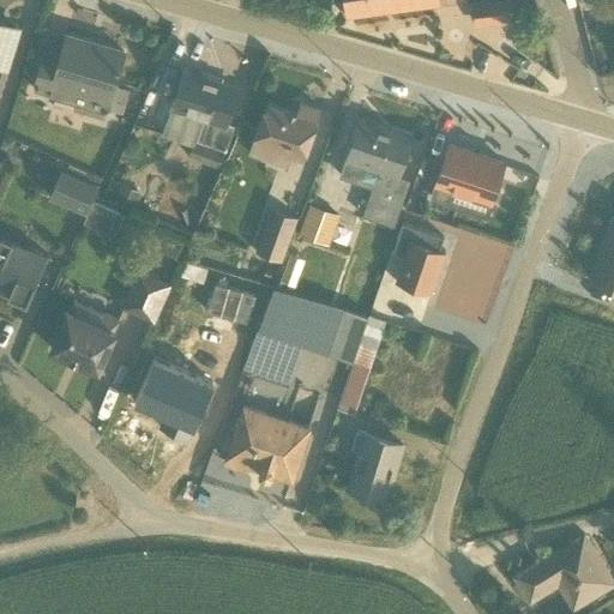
[(342,0),(345,18),(452,2),(451,0),(342,0)]
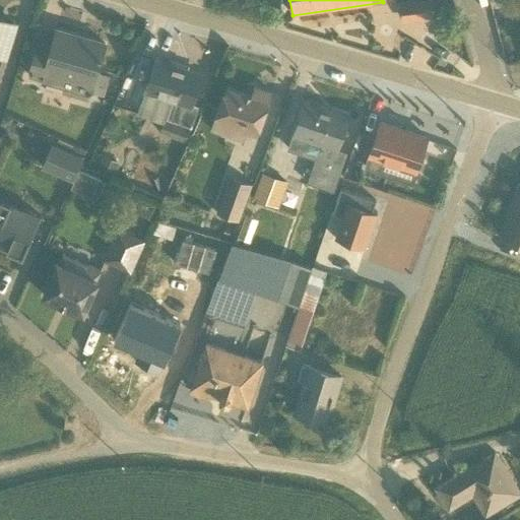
[(406,0),(399,1),(401,23),(434,20),(433,15),(447,14),(444,0),(406,0)]
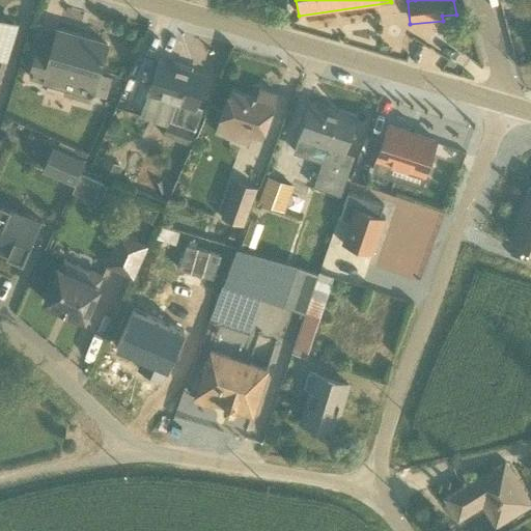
[(0,58),(4,59),(15,25),(0,20),(0,58)]
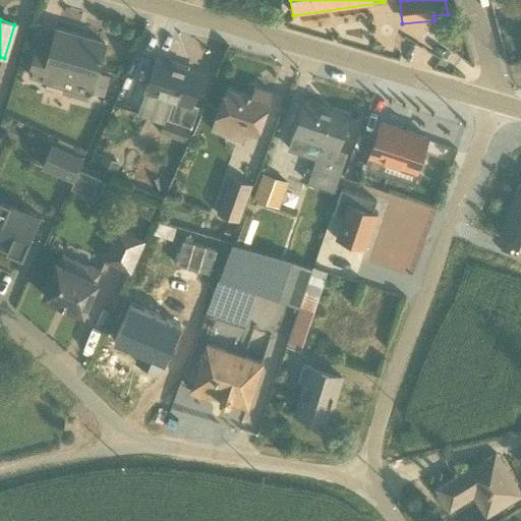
[(42,78),(42,80),(85,94),(87,91),(104,95),(109,75),(96,70),(104,44),(56,30),(55,33),(40,29),(26,73),(42,78)]
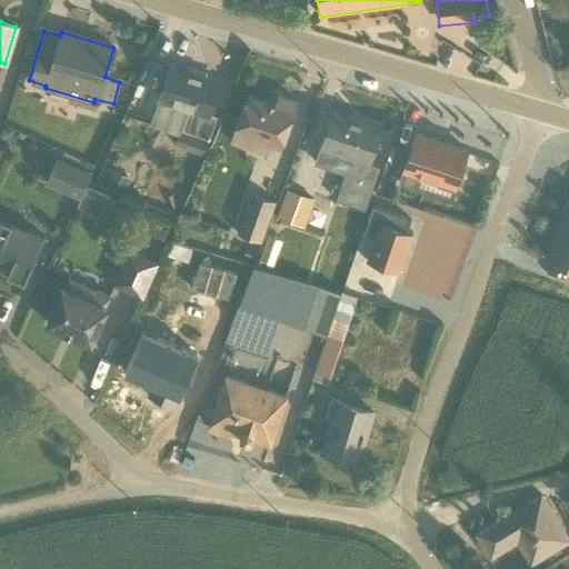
[(170,63),(148,125),(178,136),(180,130),(208,140),(217,117),(209,115),(219,85),(185,72),(186,69),(170,63)]
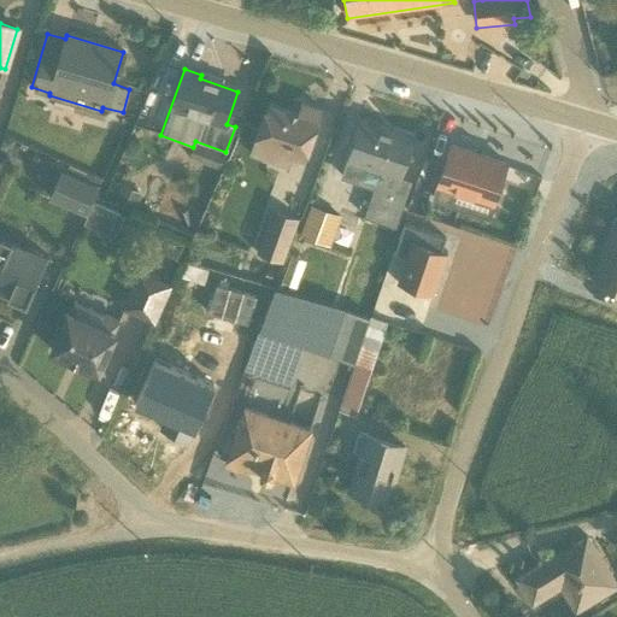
[(254,139),(248,154),(287,168),(292,158),(303,162),(322,111),(300,104),(297,115),(268,105),(266,109),(263,109),(252,137),(254,139)]
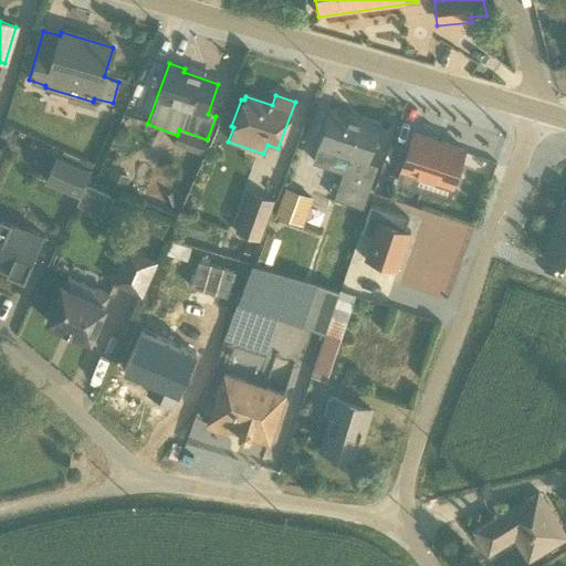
[(378,127),(331,112),(313,165),(342,174),(333,200),(363,210),(377,167),(366,164),(378,127)]
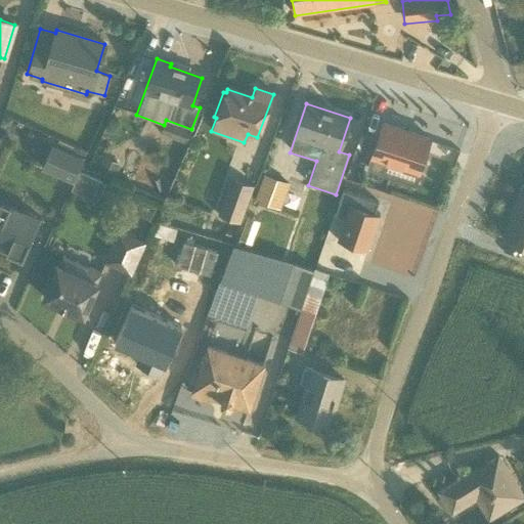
[(189,133),(165,124),(161,135),(185,144),(189,133)]
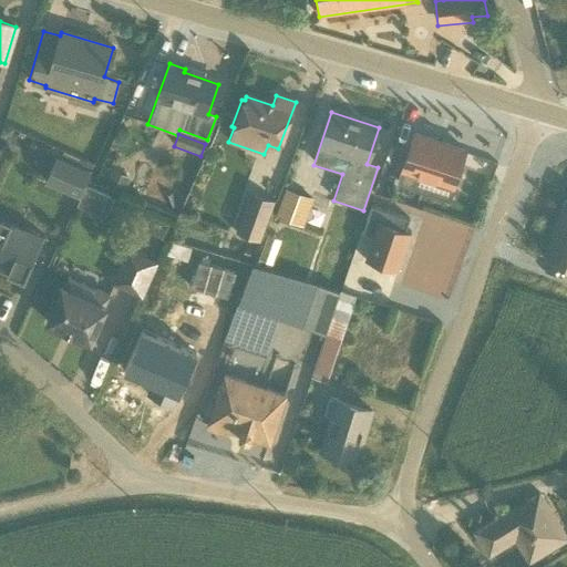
[(389,146),(383,162),(401,167),(395,184),(447,200),(464,151),(414,134),(413,135),(408,152),(389,146)]
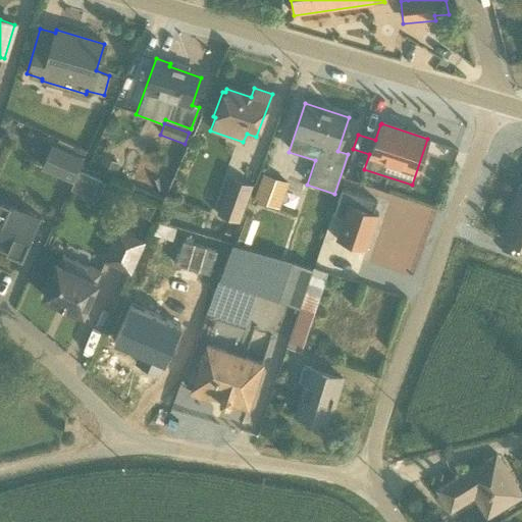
[(83,158),(52,144),(41,166),(71,181),(83,158)]
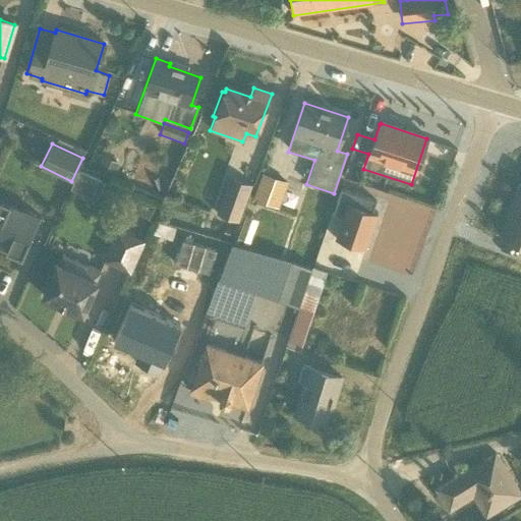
[(119,164),(102,156),(96,171),(113,178),(119,164)]
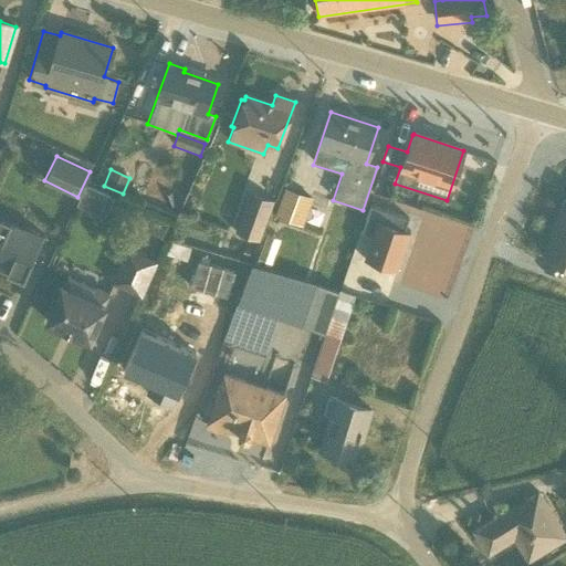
[(112,198),(85,186),(76,205),(103,217),(112,198)]
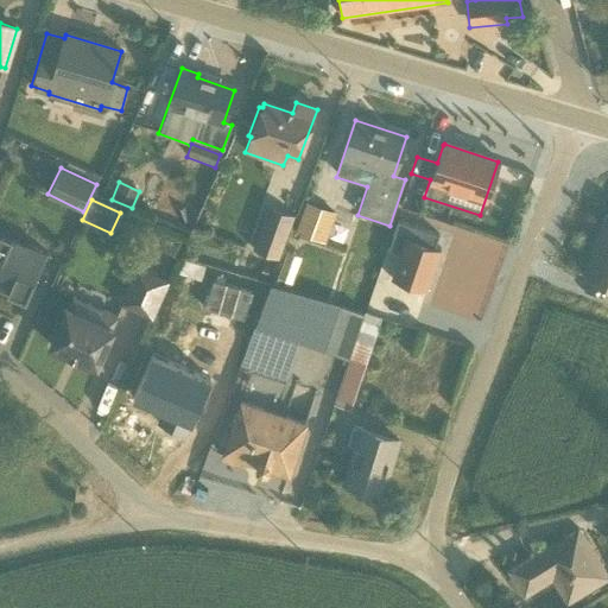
[(305,203),(295,232),(324,244),(336,214),(305,203)]
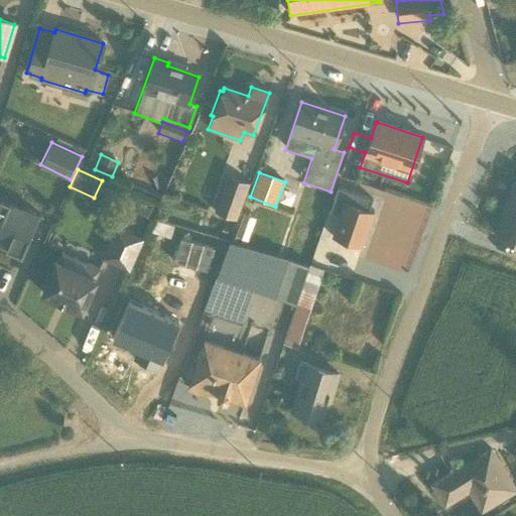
[(227,175),(214,212),(236,220),(249,183),(227,175)]
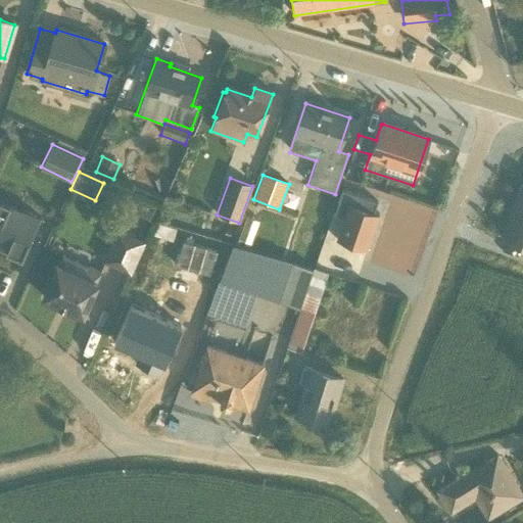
[(522,184),(521,184),(502,239),(522,246),(522,184)]
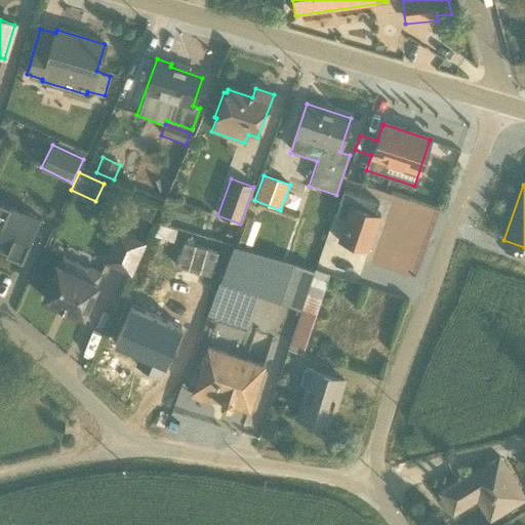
[(377,204),(342,192),(335,215),(346,219),(338,241),(367,250),(378,216),(373,214),(377,204)]
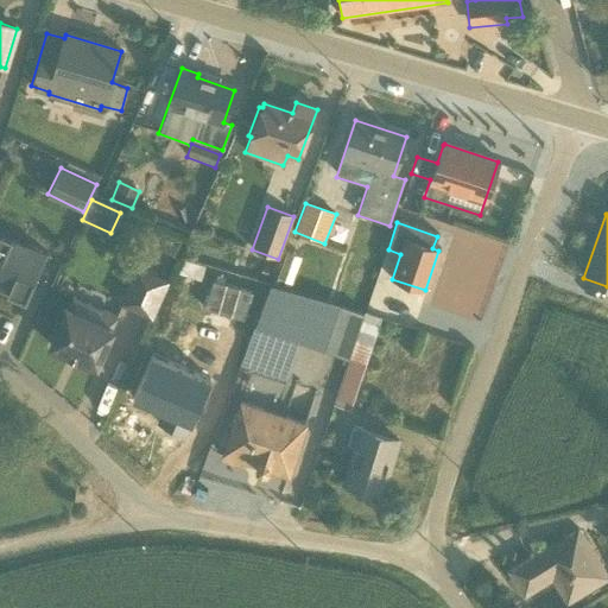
[(45,253),(0,233),(0,289),(25,301),(45,253)]
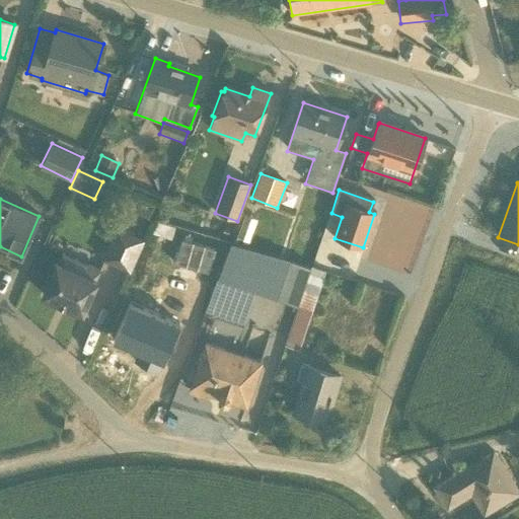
[(235,238),(248,242),(257,220),(244,215),(235,238)]
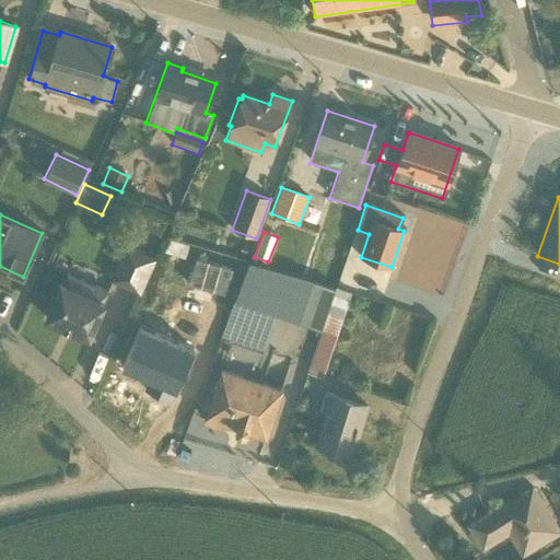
[(140,294),(155,259),(125,246),(108,280),(140,294)]
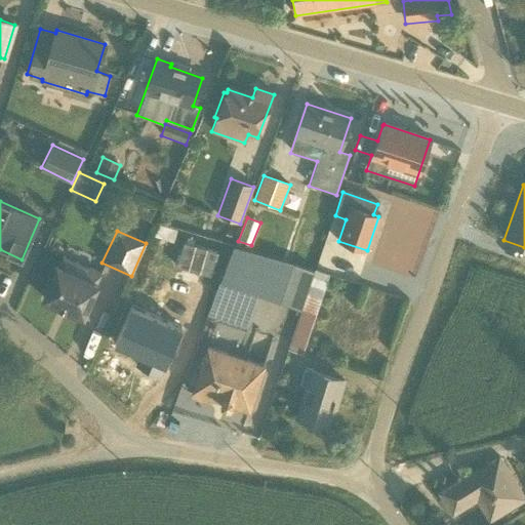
[(277,280),(283,259),(233,244),(227,266),(250,273),(277,280)]
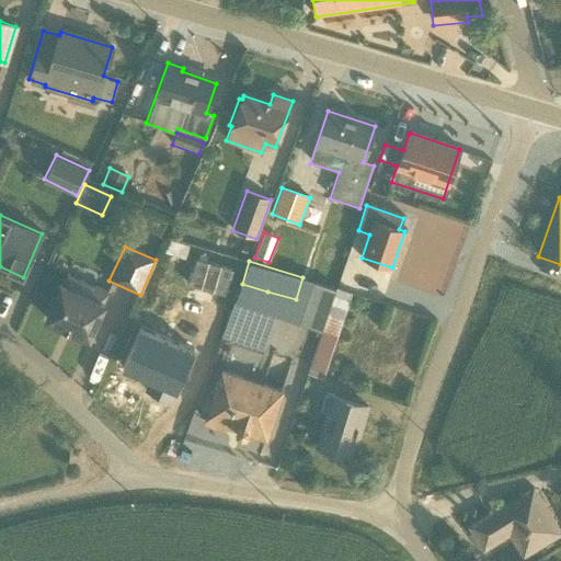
[(237,274),(225,270),(216,294),(228,299),(237,274)]
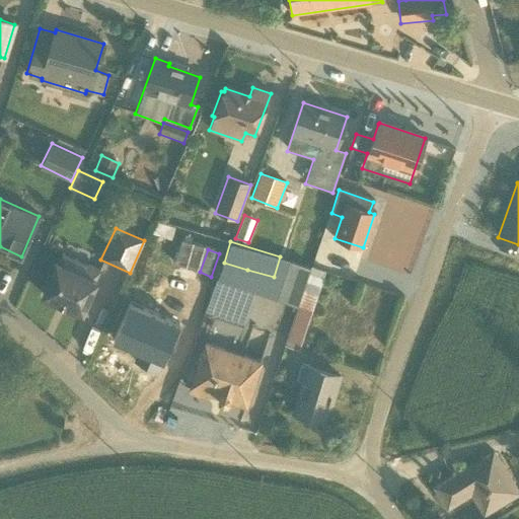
[(100,271),(61,252),(57,261),(55,260),(44,283),(45,284),(47,285),(42,295),(82,313),(97,279),(100,271)]
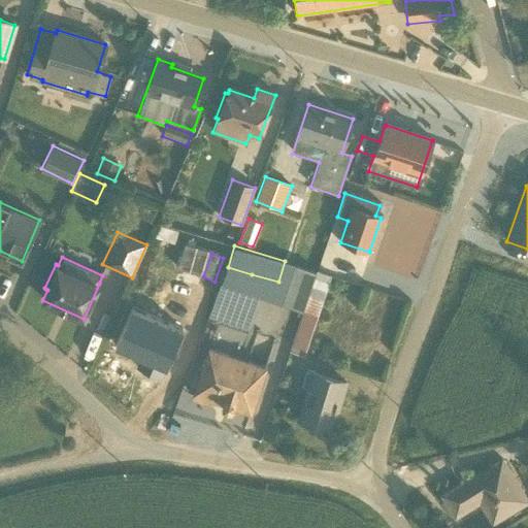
[(315,272),(294,265),(281,304),(302,311),(315,272)]
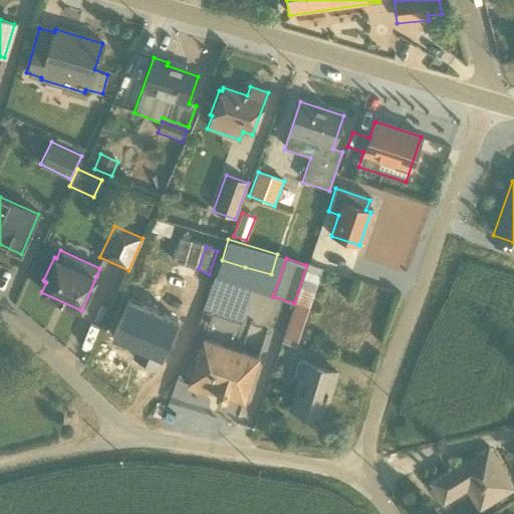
[(281,343),(294,348),(321,270),(307,265),(306,265),(281,343)]
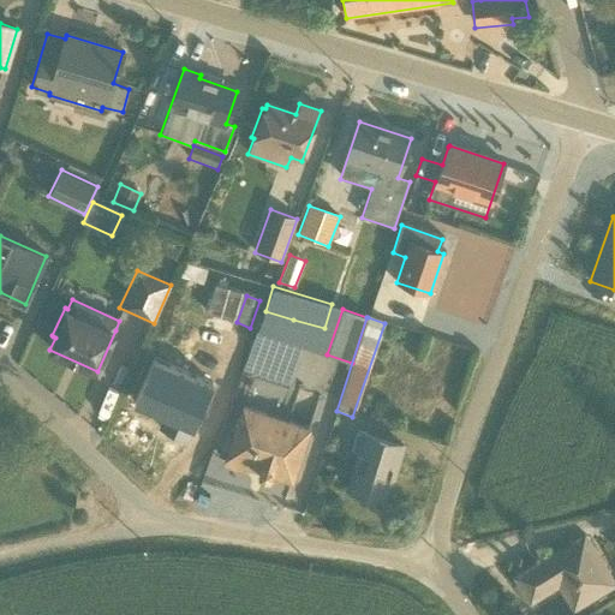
[(300,346),(256,330),(242,372),(286,388),(300,346)]
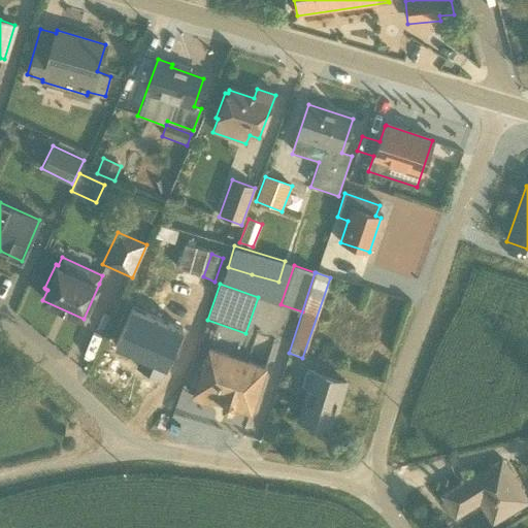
[(140,356),(136,367),(162,378),(184,330),(131,307),(114,347),(134,355),(134,353),(140,356)]
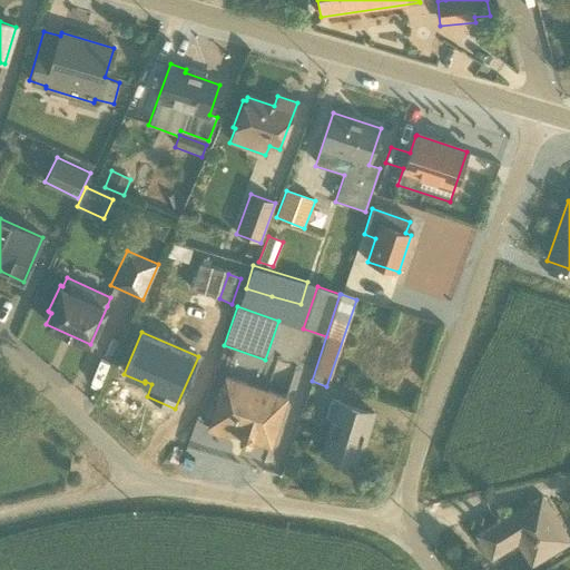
[(209,430),(227,436),(228,436),(229,435),(231,430),(241,434),(241,436),(241,439),(242,441),(243,442),(245,443),(247,443),(248,442),(251,441),(252,440),(269,444),(286,396),(227,376),(209,429),(209,430)]
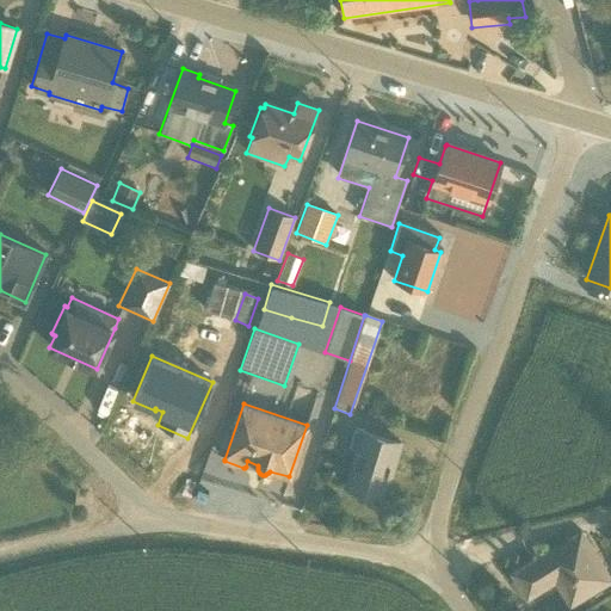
[(346,487),(380,498),(390,461),(394,461),(400,444),(353,430),(349,448),(357,450),(346,487)]
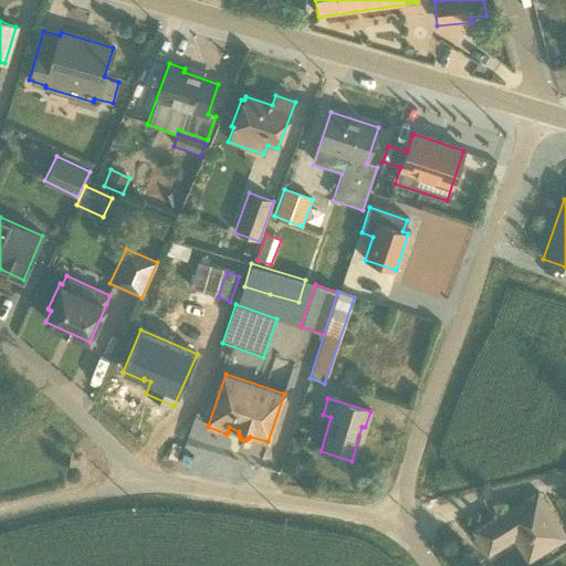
[(565,535),(540,491),(474,532),(488,554),(512,538),(527,562),(565,538),(565,535)]
